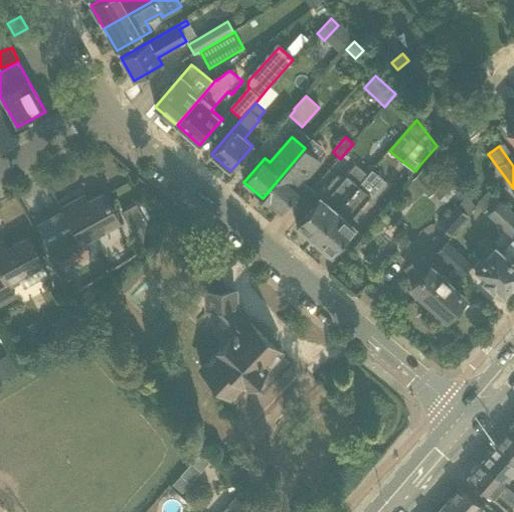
[(263,198),(281,213),(302,189),(297,185),(318,159),(305,148),(263,198)]
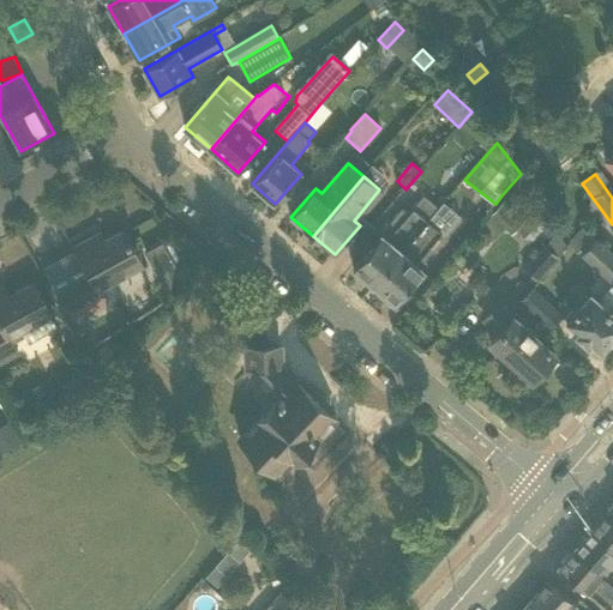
[(382,235),(352,270),(373,287),(426,224),(437,212),(422,200),(413,212),(412,212),(388,241),(382,235)]
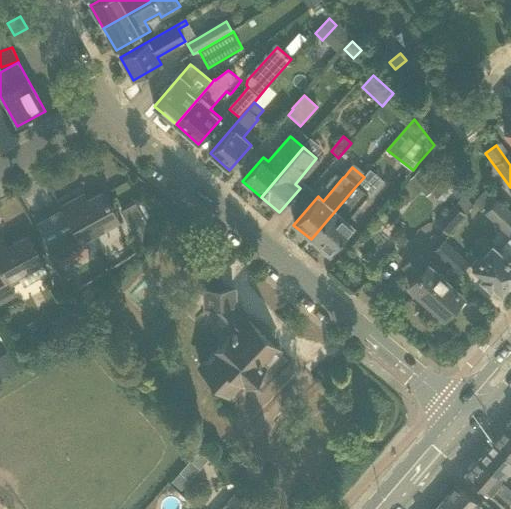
[(311,239),(328,254),(351,227),(346,222),(367,197),(355,187),(311,239)]
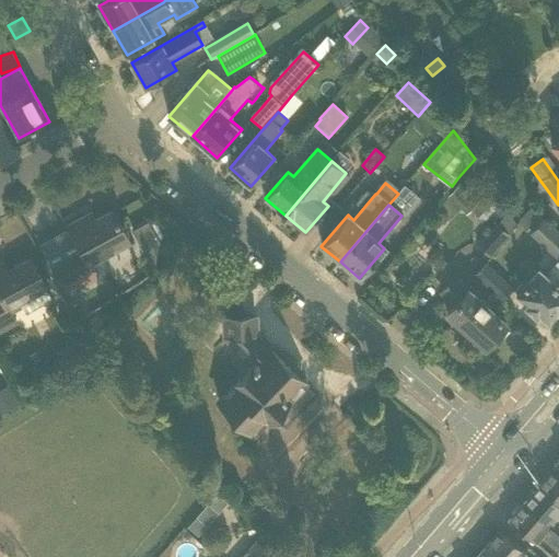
[(558,234),(543,221),(532,210),(521,221),(533,232),(532,233),(558,257),(558,234)]
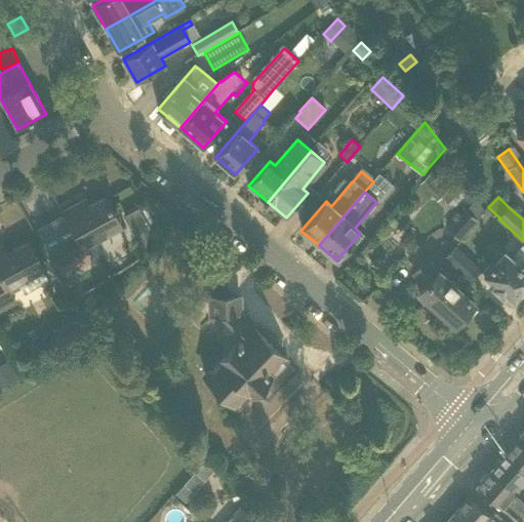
[(85,248),(122,229),(106,199),(84,211),(80,204),(65,213),(76,235),(48,249),(65,278),(93,263),(85,248)]
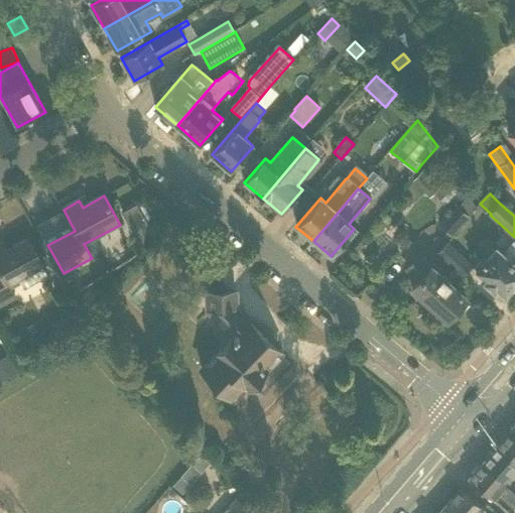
[(469,219),(478,209),(467,199),(458,208),(469,219)]
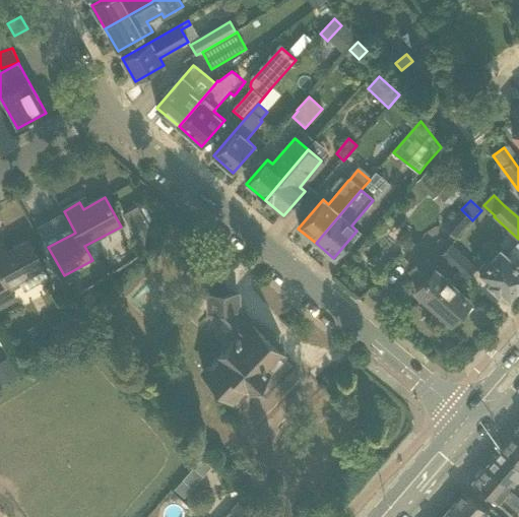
[(138,205),(126,214),(140,236),(152,228),(138,205)]
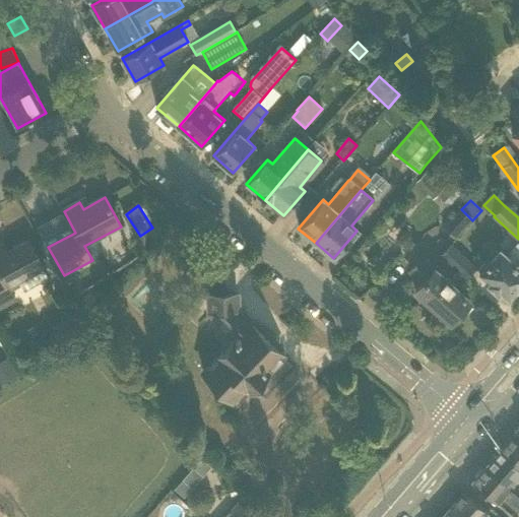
[(472,220),(461,209),(443,231),(455,241),(472,220)]
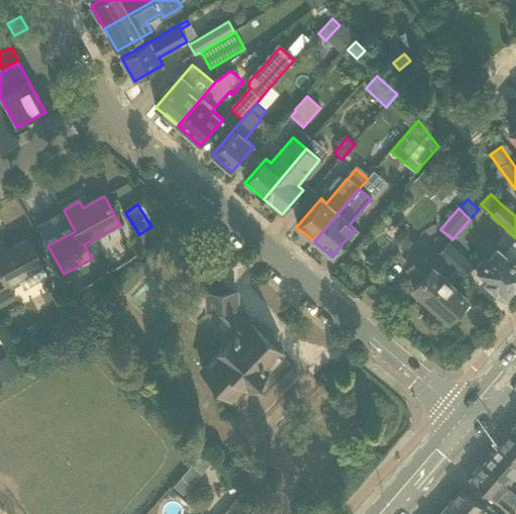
[(3,242),(0,243),(0,306),(1,309),(16,300),(8,286),(43,268),(29,240),(8,251),(3,242)]
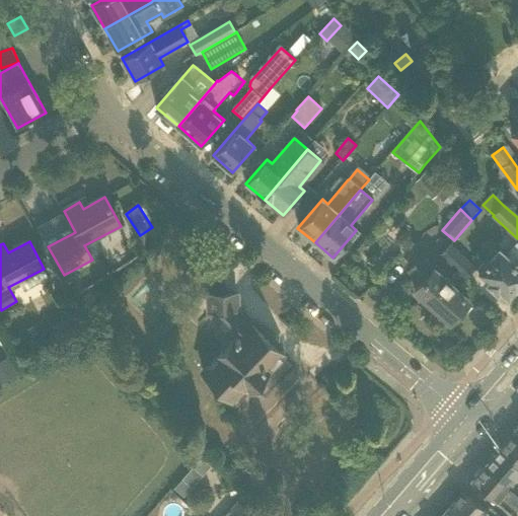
[(463,277),(472,267),(451,245),(441,255),(463,277)]
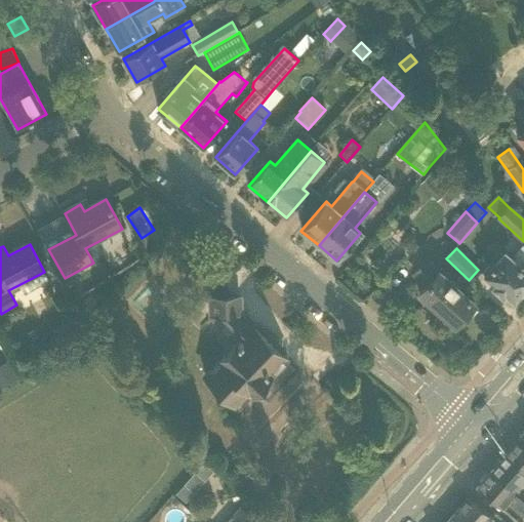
[(523,292),(523,269),(505,252),(493,266),(490,263),(481,274),(494,285),(492,287),(502,295),(505,293),(512,299),(520,290),(523,292)]
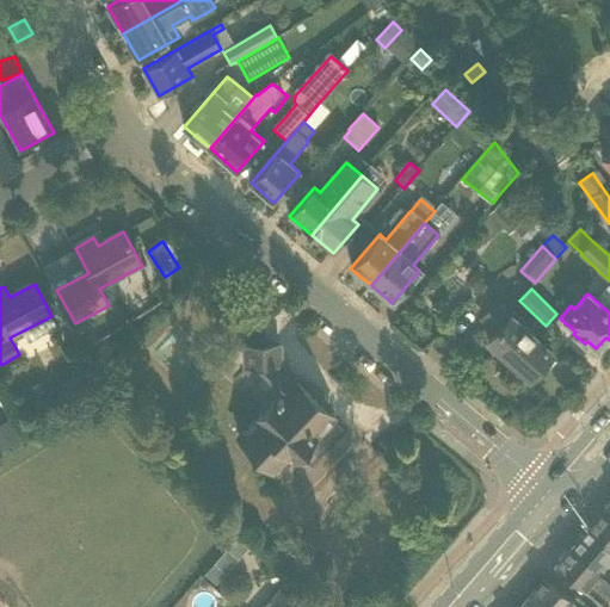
[(497,304),(482,320),(497,332),(488,341),(530,379),(553,354),(497,304)]
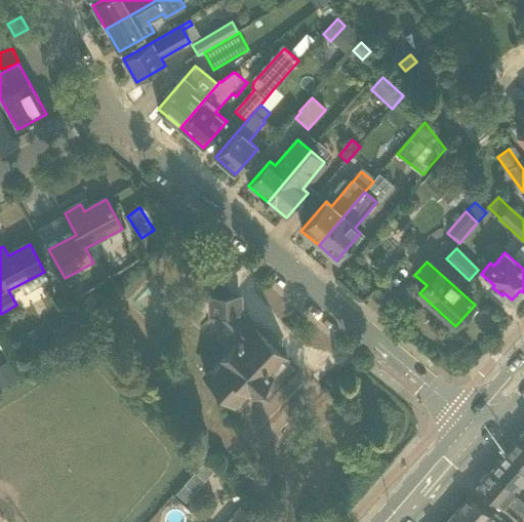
[(75,282),(65,288),(71,299),(82,293),(75,282)]
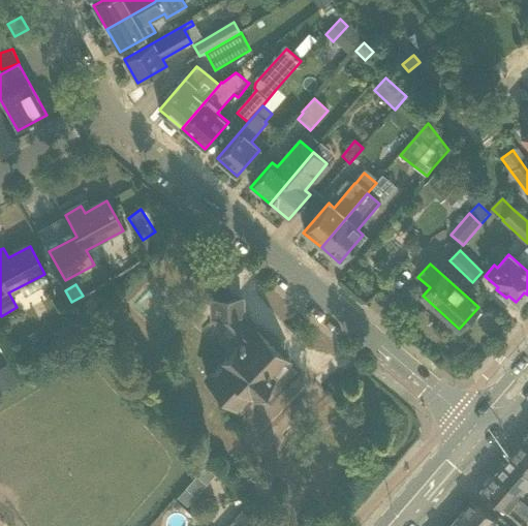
[(243,318),(242,302),(213,303),(214,319),(240,345),(207,379),(241,411),(288,363),(243,318)]
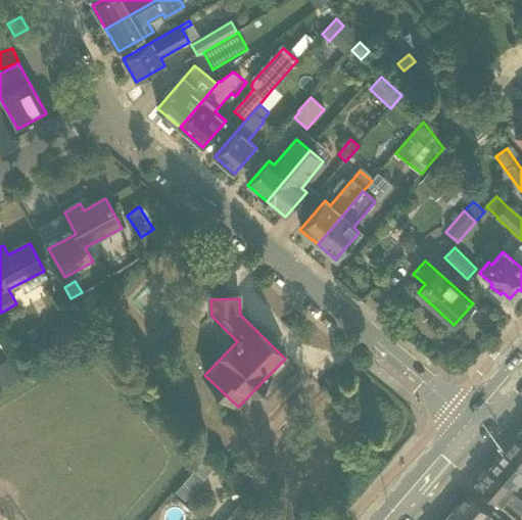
[(0,365),(0,386),(1,388),(18,379),(8,362),(0,365)]
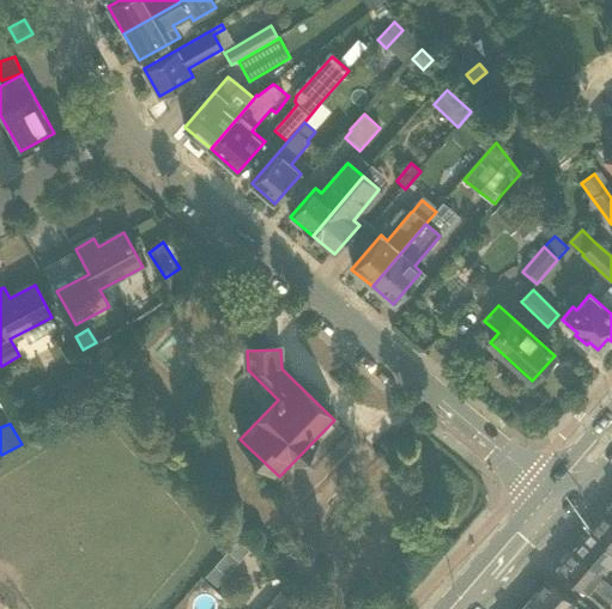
[(611,517),(605,512),(589,531),(611,549),(611,517)]
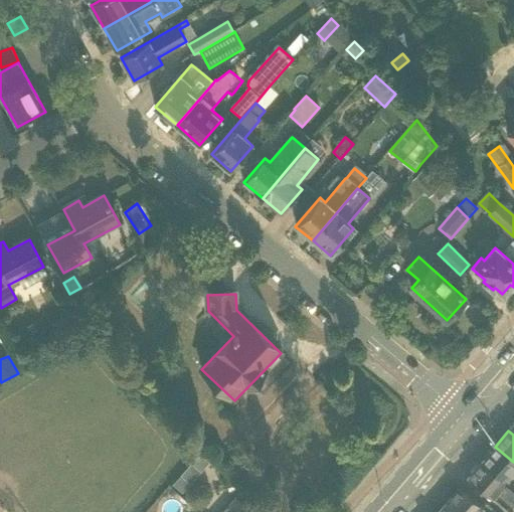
[(513,462),(495,447),(482,462),(513,489),(513,462)]
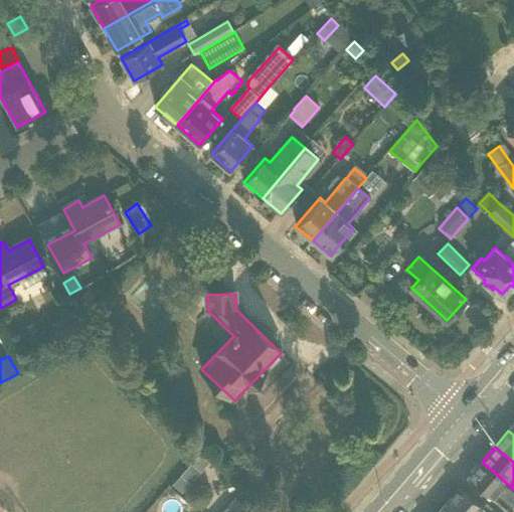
[(209,465),(200,457),(192,466),(201,474),(209,465)]
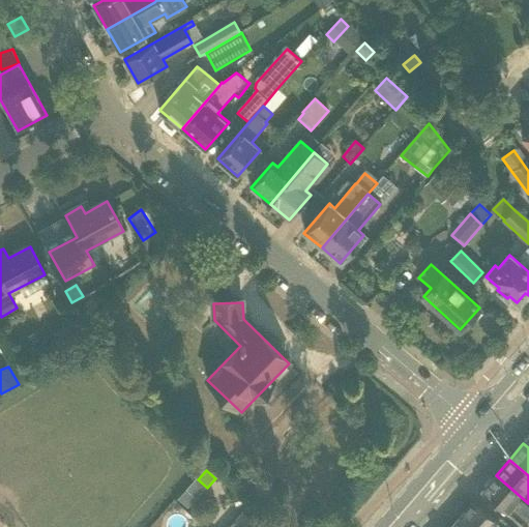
[(528,503),(496,475),(481,492),(507,515),(512,507),(528,522),(528,503)]
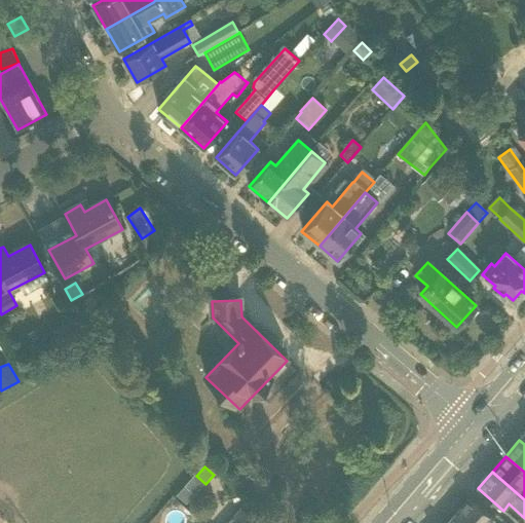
[(498,522),(470,497),(455,515),(463,522),(498,522)]
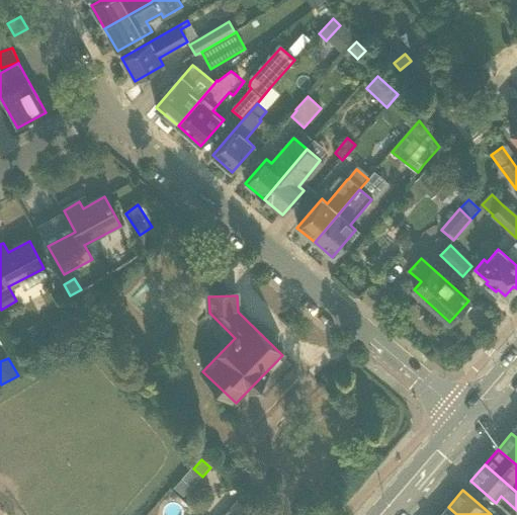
[(253,514),(240,503),(232,512),(230,514),(253,514)]
